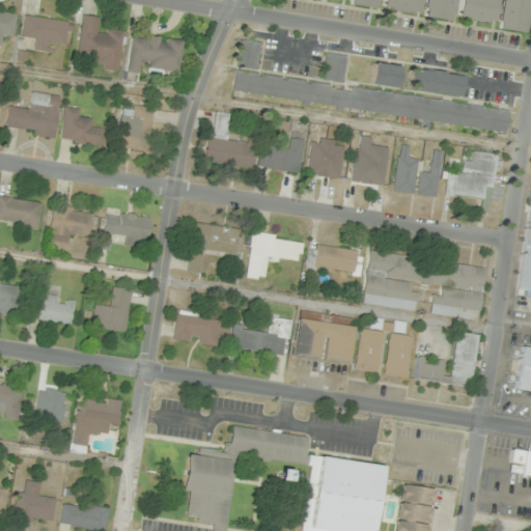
[(452,20),(453,0),(424,0),(423,18),(452,20)]
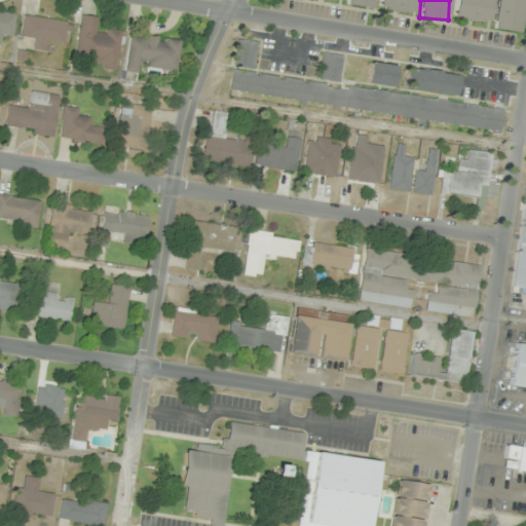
[(454,0),(453,19),(488,23),(490,0),(454,0)]
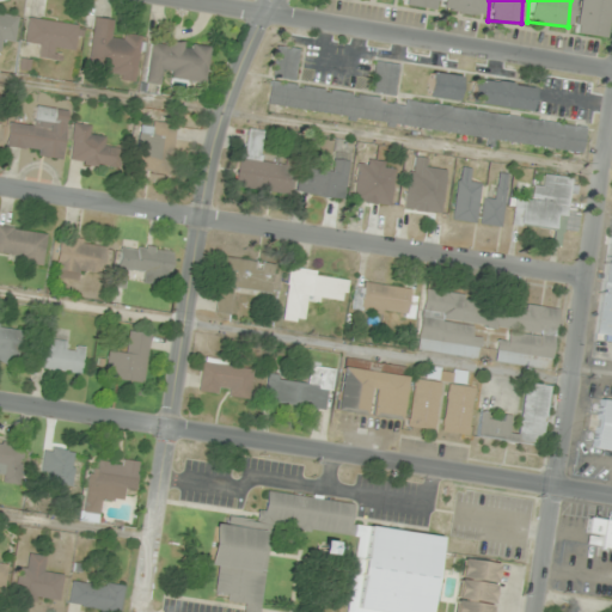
[(604,38),(609,0),(577,0),(573,34),(604,38)]
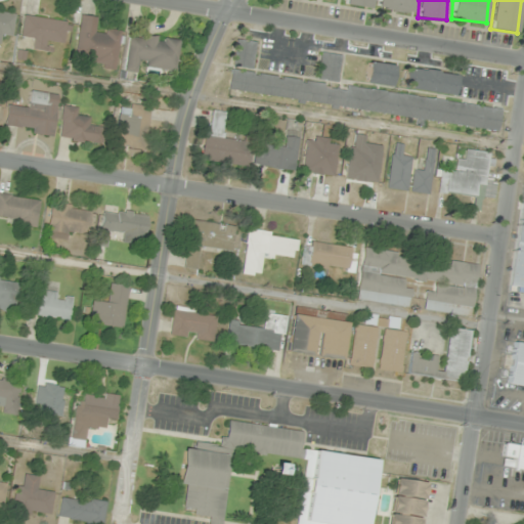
[(13,37),(16,12),(0,10),(0,42),(0,43),(1,35),(13,37)]
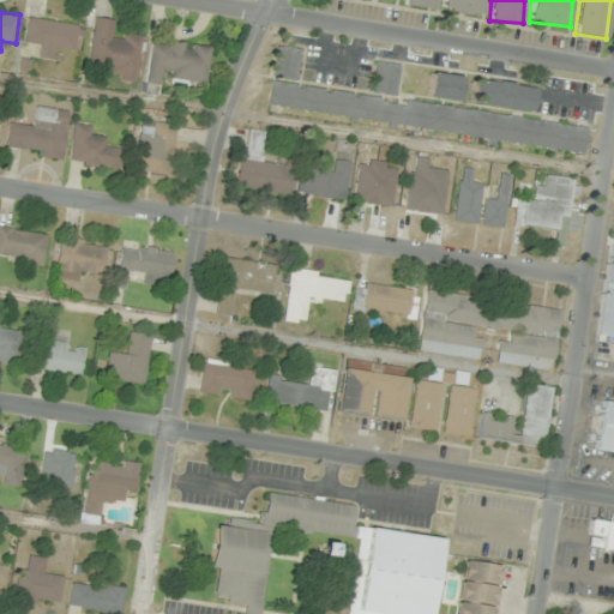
[(144,36),(115,31),(116,19),(95,17),(89,64),(125,68),(124,82),(137,83),(144,36)]
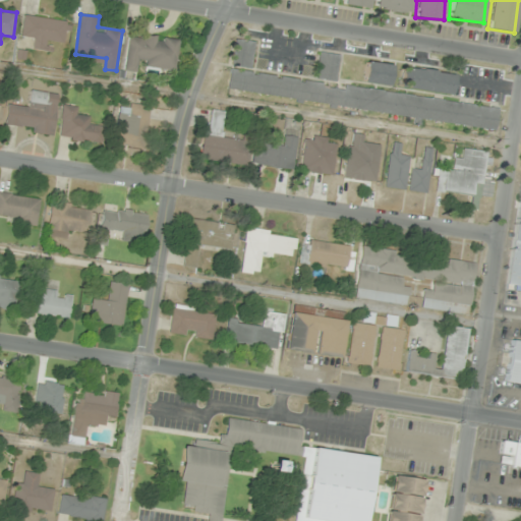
[(68,20),(23,15),(21,36),(32,37),(31,48),(52,50),(53,41),(65,43),(68,20)]
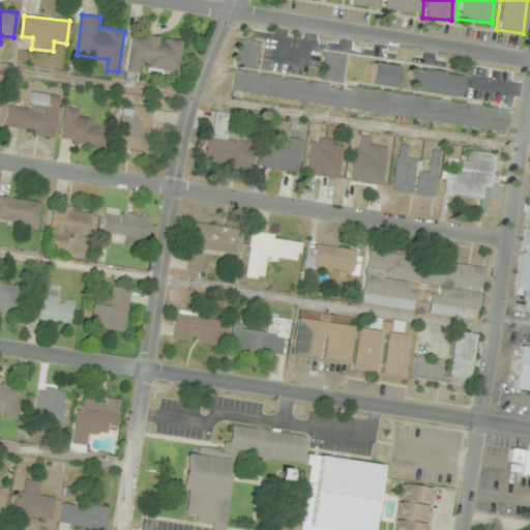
[(126,71),(141,74),(142,65),(178,70),(182,39),(131,33),(126,71)]
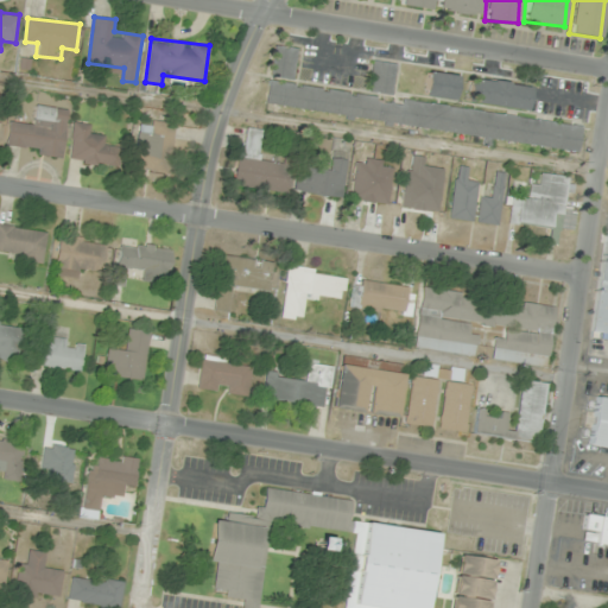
[(582,124),(401,100),(292,84),(297,49),(273,45),(265,107),(492,137),(492,139),(578,151),(582,124)]
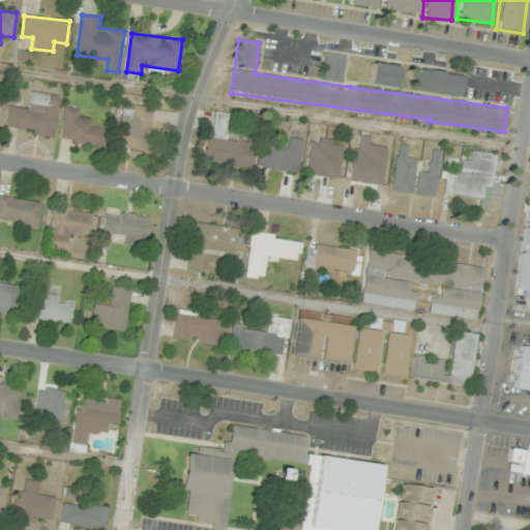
[(344,82),(345,55),(325,54),(324,82),(344,82)]
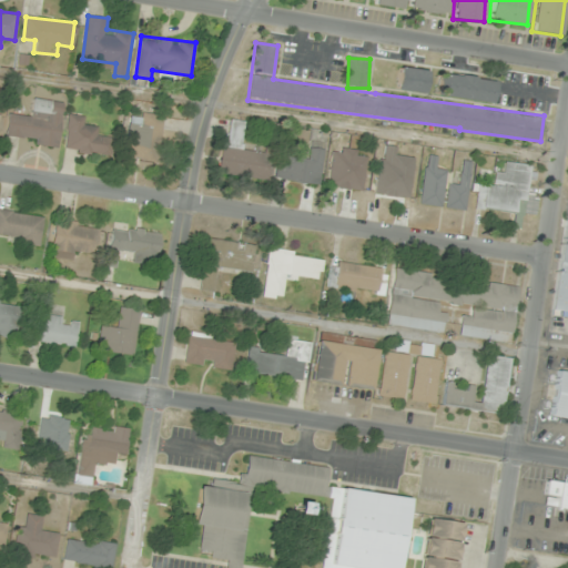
[(427,70),(399,67),(397,90),(424,93),(427,70)]
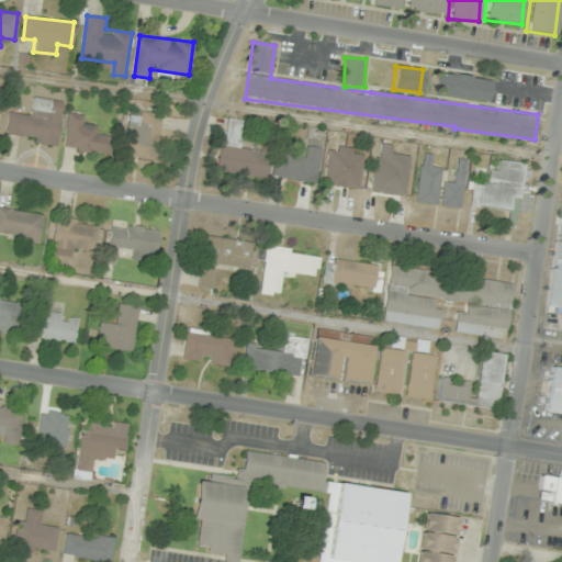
[(486,101),(489,80),(435,71),(431,93),(486,101)]
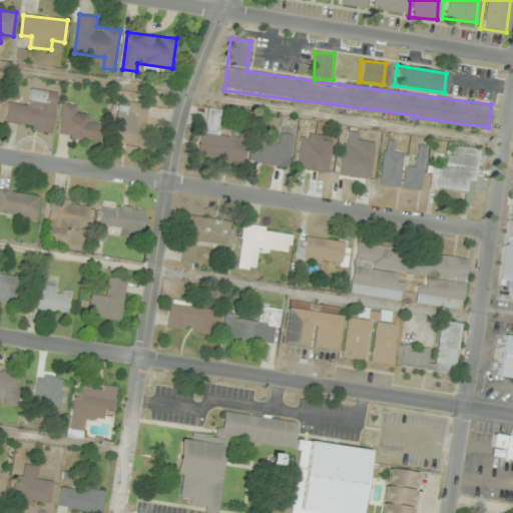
[(58,92),(30,88),(28,105),(8,103),(5,126),(53,133),(58,92)]
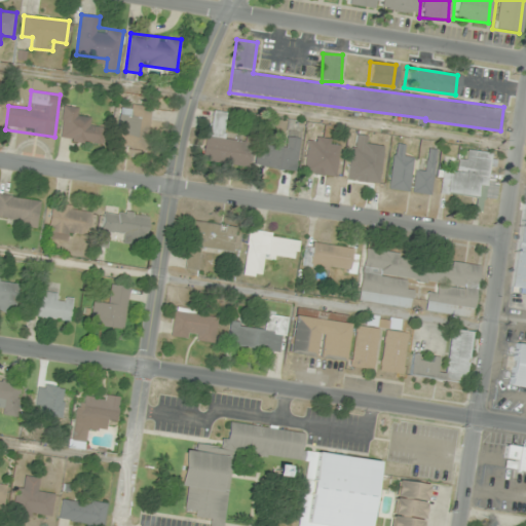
[(147,151),(153,107),(120,103),(115,146),(147,151)]
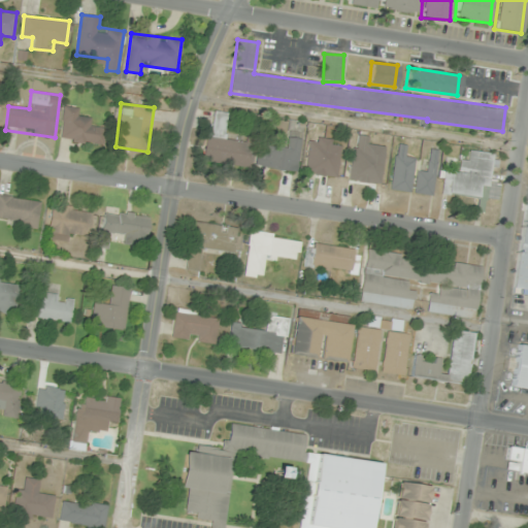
[(101,146),(103,128),(92,126),(93,119),(81,117),(83,107),(63,105),(59,141),(101,146)]
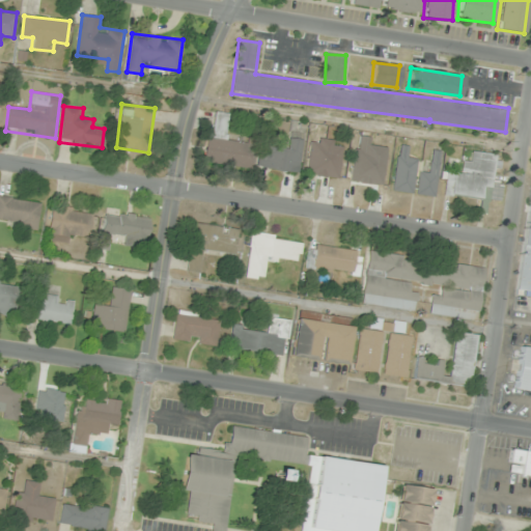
[(251,169),(254,144),(226,140),(230,113),(211,111),(204,162),(251,169)]
